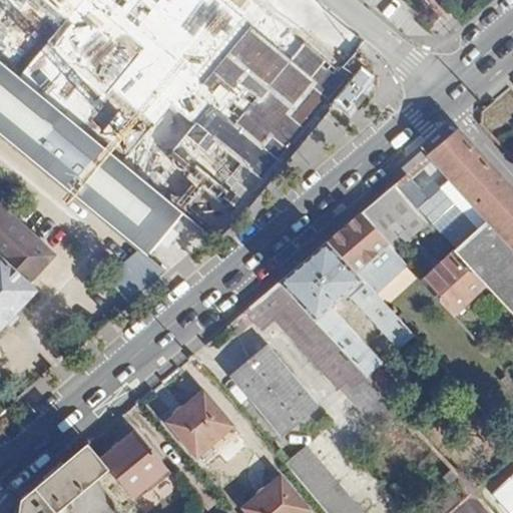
[(0,0),(0,61),(184,213),(203,190),(229,211),(326,100),(344,80),(337,74),(246,0),(0,0)]
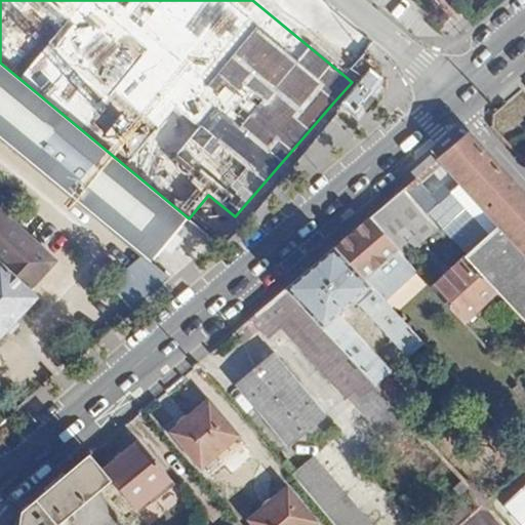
[(152,263),(189,218),(0,63),(0,137),(143,255),(152,263)]
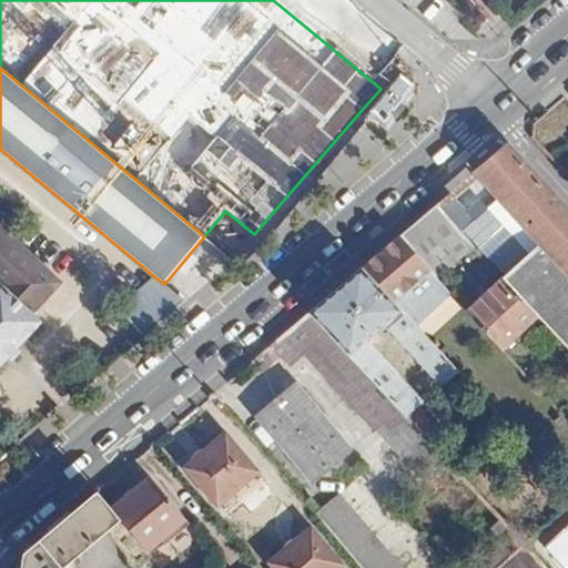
[(567,214),(505,145),(472,171),(538,242),(500,279),(535,316),(567,351),(567,214)]
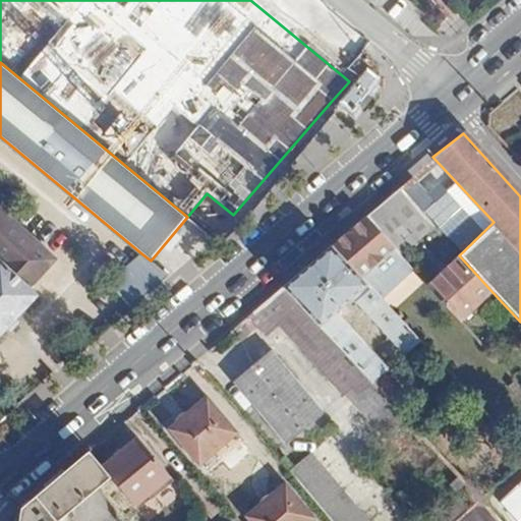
[(384,203),(366,218),(399,253),(430,226),(397,190),(384,203)]
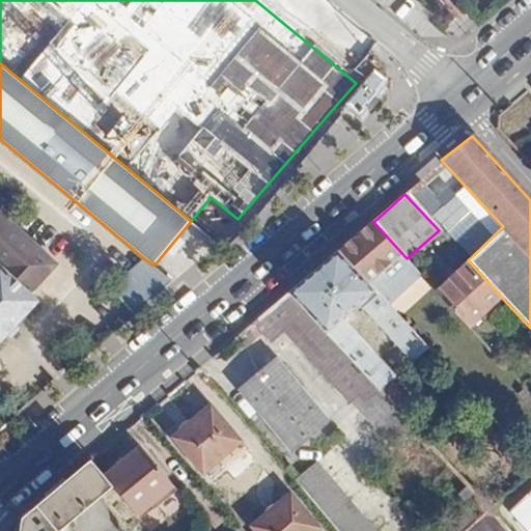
[(0,336),(35,299),(28,291),(54,261),(0,212),(0,336)]
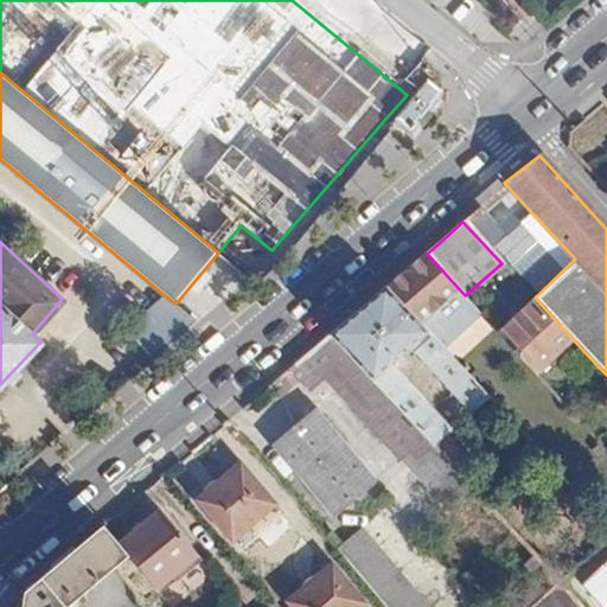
[(410,268),(388,286),(443,346),(481,314),(465,295),(427,254),(410,268)]
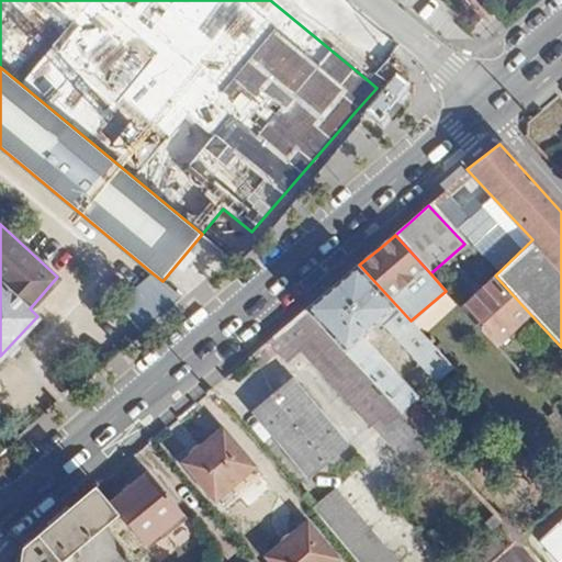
[(359,265),(304,312),(411,425),(425,411),(369,349),(392,327),(397,334),(393,338),(435,383),(453,368),(411,321),(359,265)]
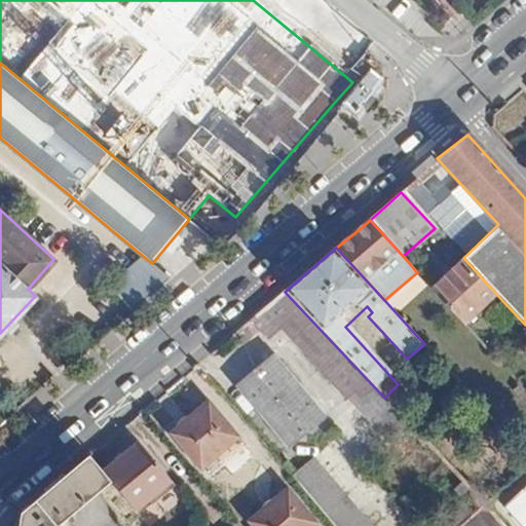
[(170,277),(152,263),(143,256),(109,284),(130,309),(170,277)]
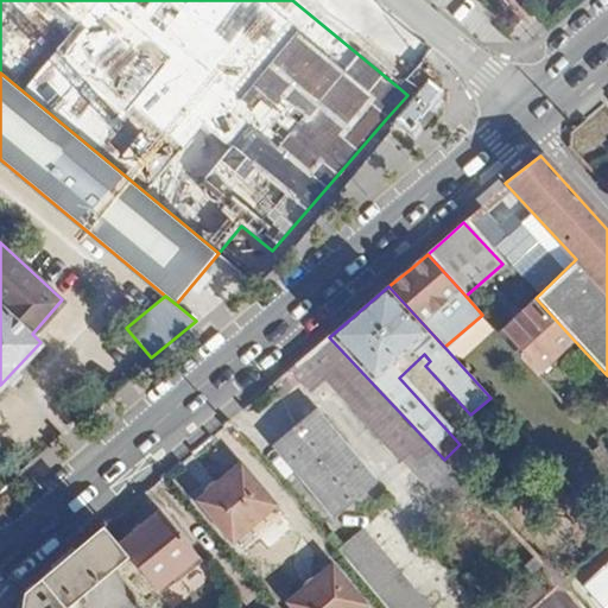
[(572,339),(536,298),(499,333),(536,373),(572,339)]
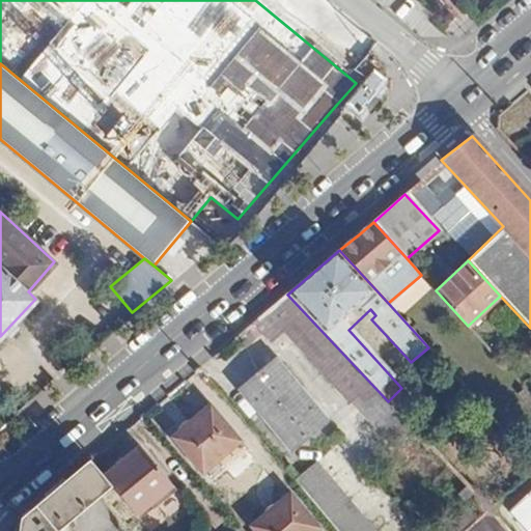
[(271,309),(251,326),(268,343),(280,332),(346,402),(348,400),(391,446),(412,426),(388,401),(287,295),(271,309)]
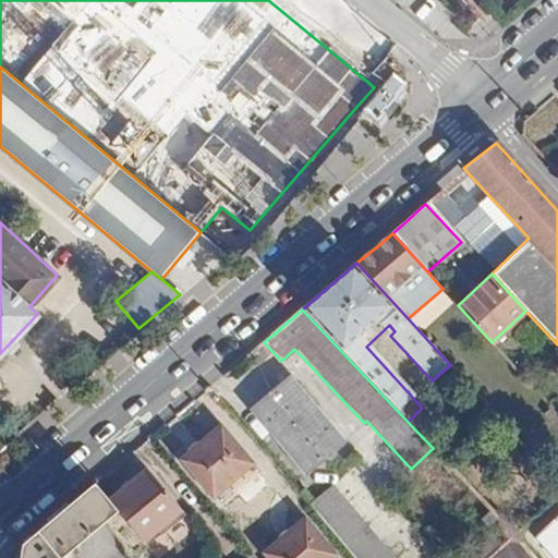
[(284,383),(253,410),(305,471),(337,444),(284,383)]
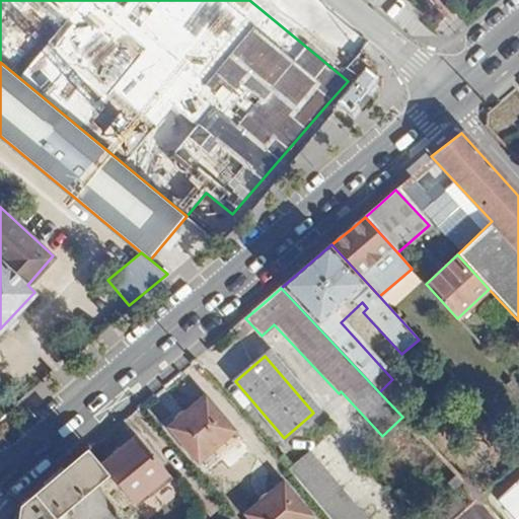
[(201,396),(167,427),(197,461),(231,432),(201,396)]
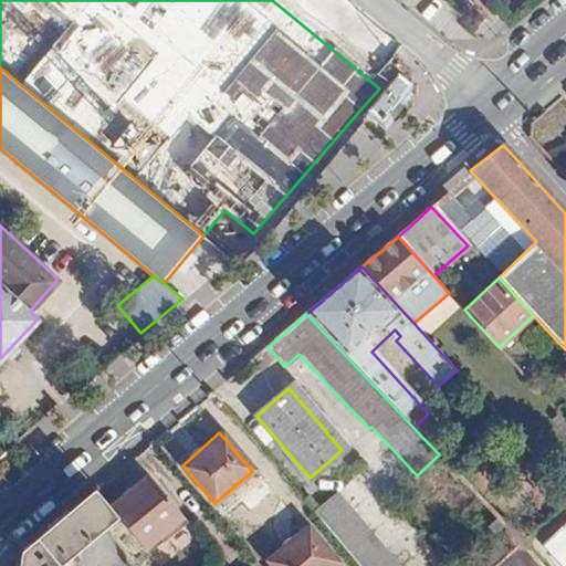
[(165,481),(119,519),(152,557),(169,543),(174,548),(201,525),(165,481)]
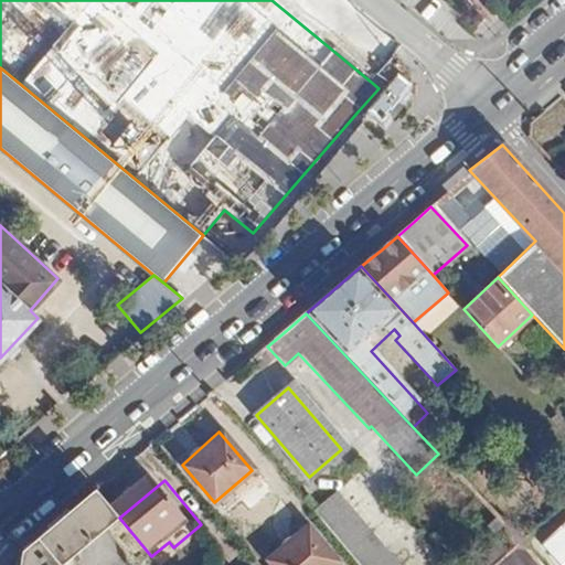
[(73,511),(20,555),(19,564),(65,564),(119,518),(96,491),(73,511)]
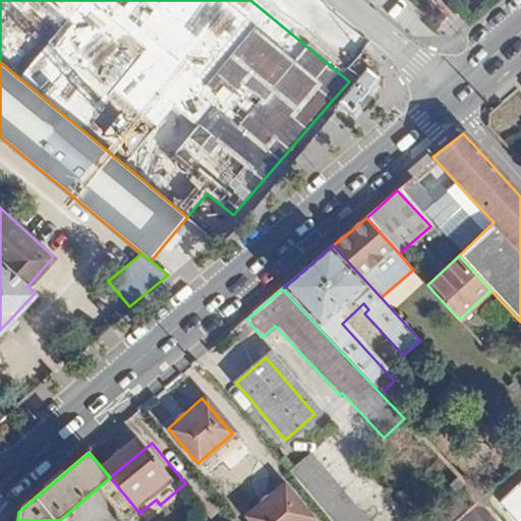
[(328,520),(362,520),(308,458),(289,475),(328,520)]
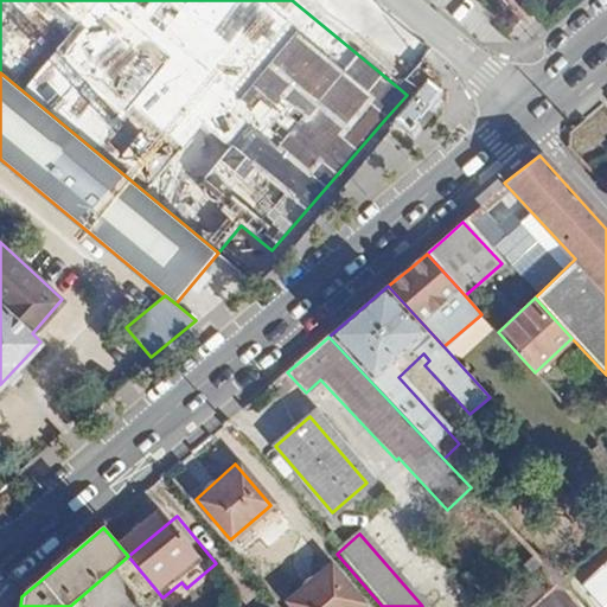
[(318,554),(274,592),(287,606),(355,606),(360,602),(318,554)]
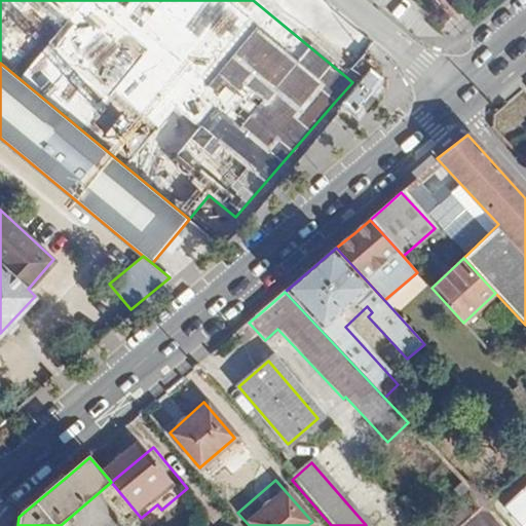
[(503,525),(487,506),(464,525),(503,525)]
